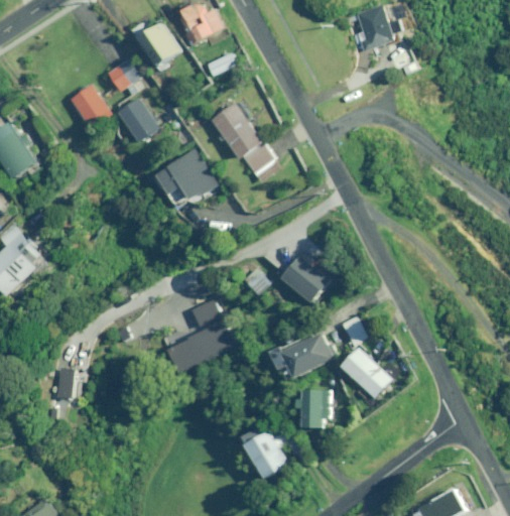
[(400,19),(394,0),(393,0),(355,13),(361,30),(356,32),(362,51),(394,40),(388,23),(400,19)]
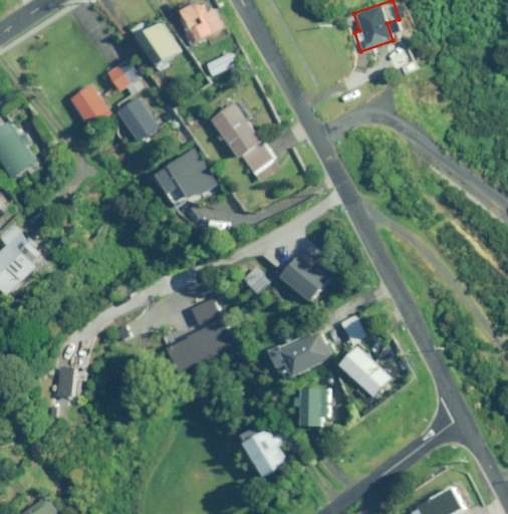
[(205,14),(198,3),(177,15),(193,44),(224,26),(214,9),(205,14)]
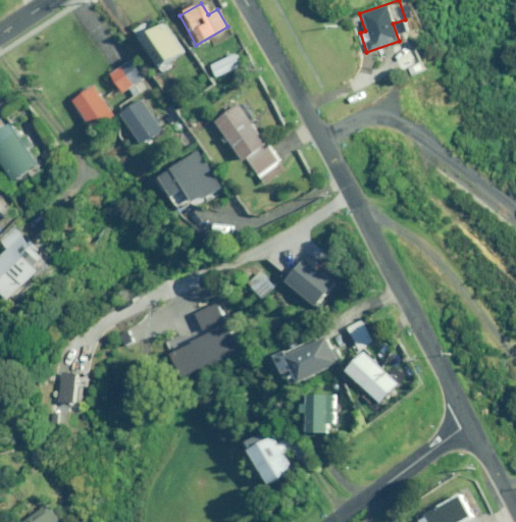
[(162,22),(139,41),(159,69),(184,51),(162,22)]
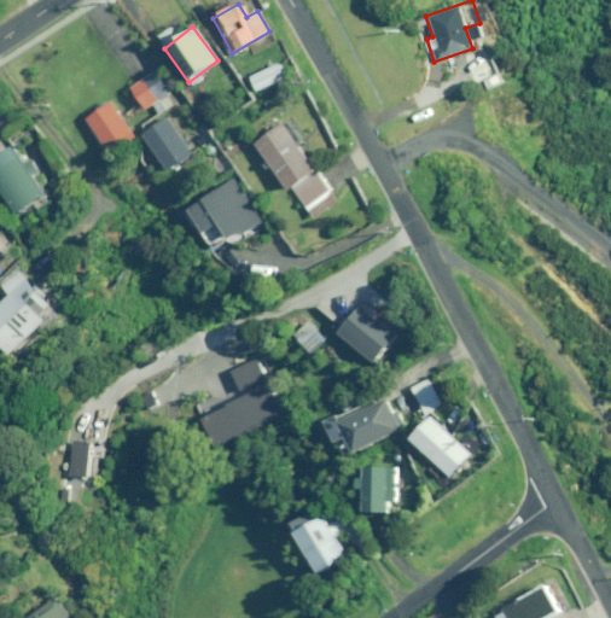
[(281,79),(274,64),(249,76),(256,91),(281,79)]
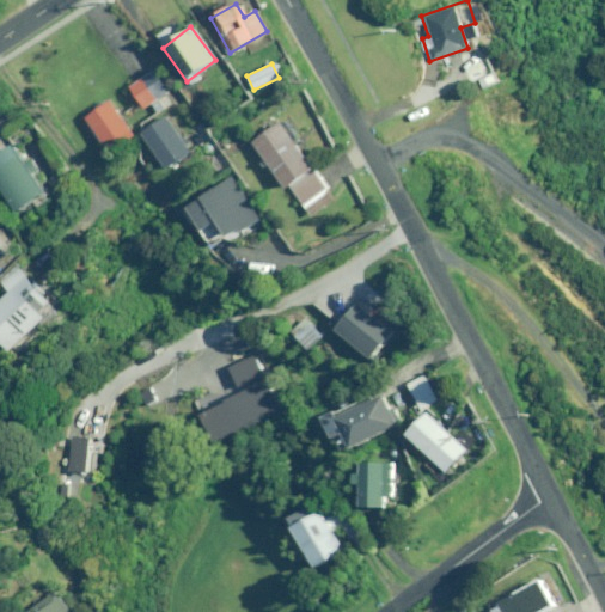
[(152,99),(140,78),(124,87),(136,108),(152,99)]
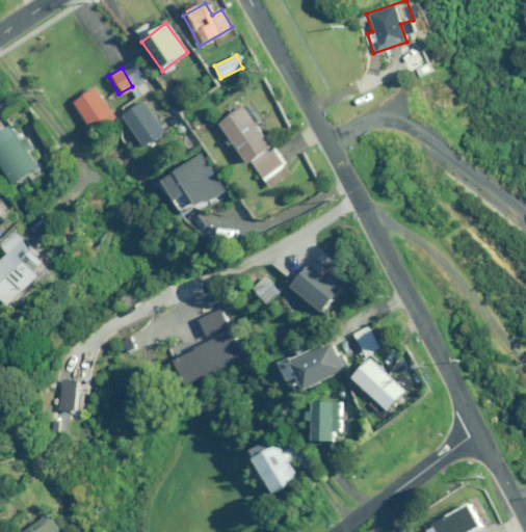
[(112,115),(93,86),(71,101),(90,130),(112,115)]
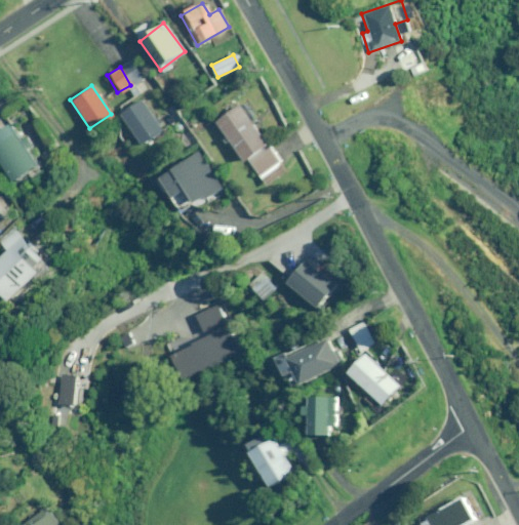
[(161,128),(138,97),(117,114),(140,144),(161,128)]
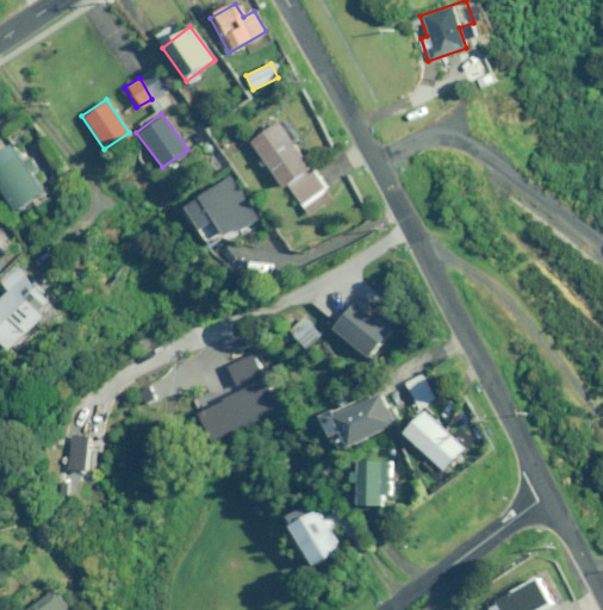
[(310,216),(335,194),(296,145),(300,142),(283,118),(252,143),(310,216)]
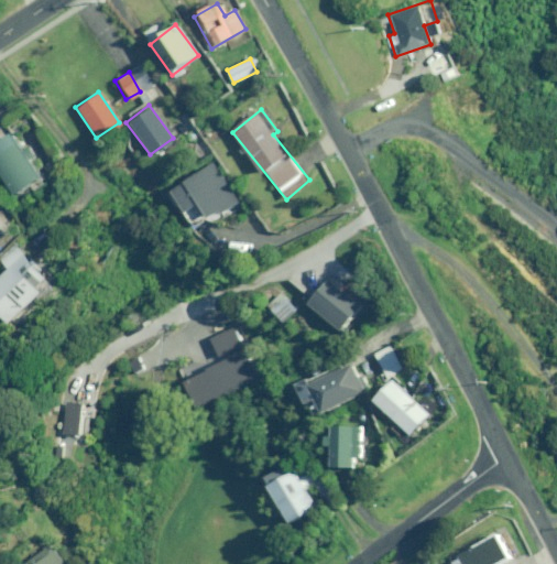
[(41,179),(11,134),(0,141),(0,171),(17,195),(41,179)]
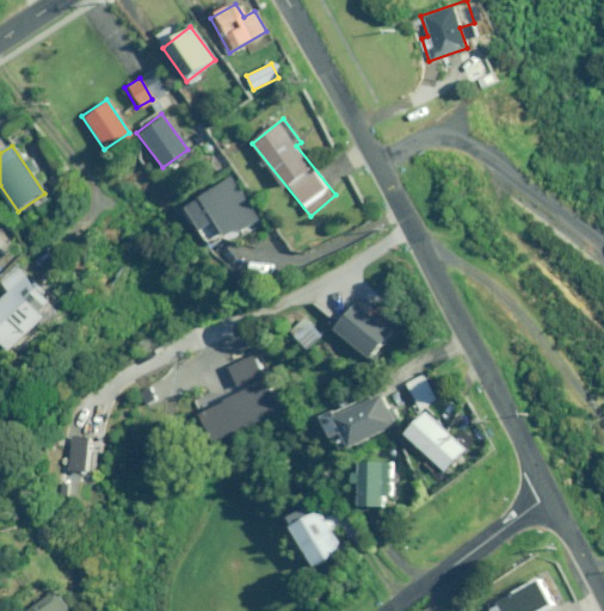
[(258,217),(229,176),(178,210),(193,233),(215,218),(228,239),(258,217)]
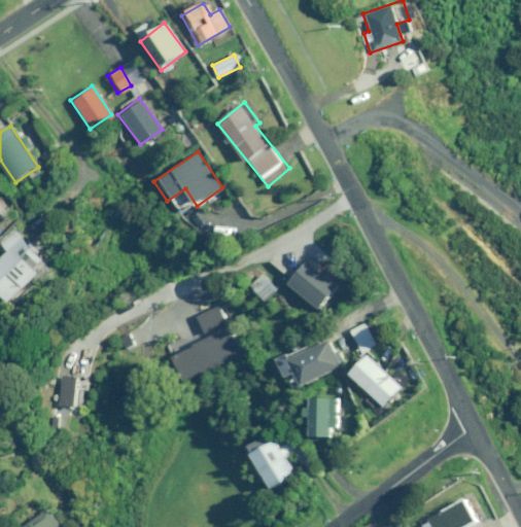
[(48,269),(11,226),(0,237),(0,247),(4,251),(0,254),(0,296),(4,302),(33,276),(36,280),(48,269)]
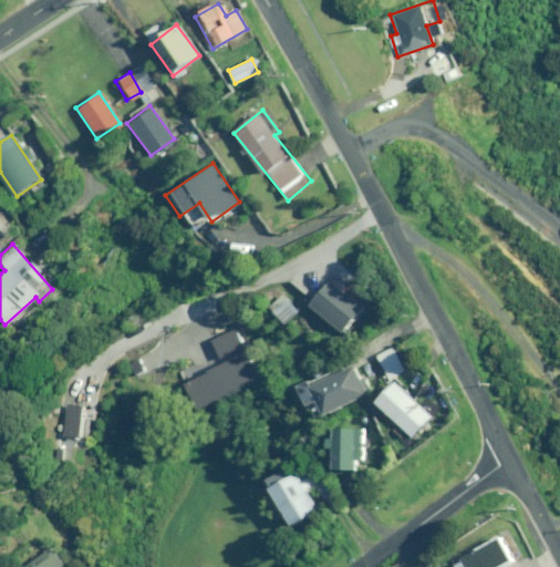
[(356,308),(325,281),(304,306),(336,332),(356,308)]
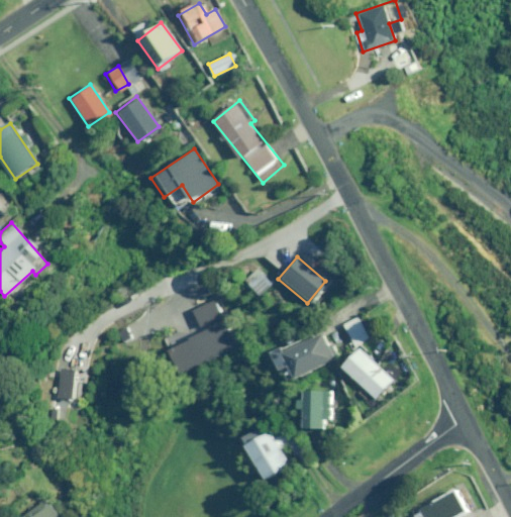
[(330,357),(319,334),(281,352),(279,348),(269,353),(283,381),(330,357)]
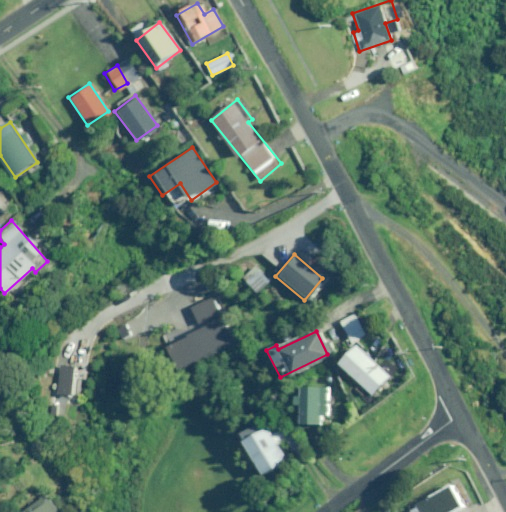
[(390,376),(357,345),(340,363),(373,394),(390,376)]
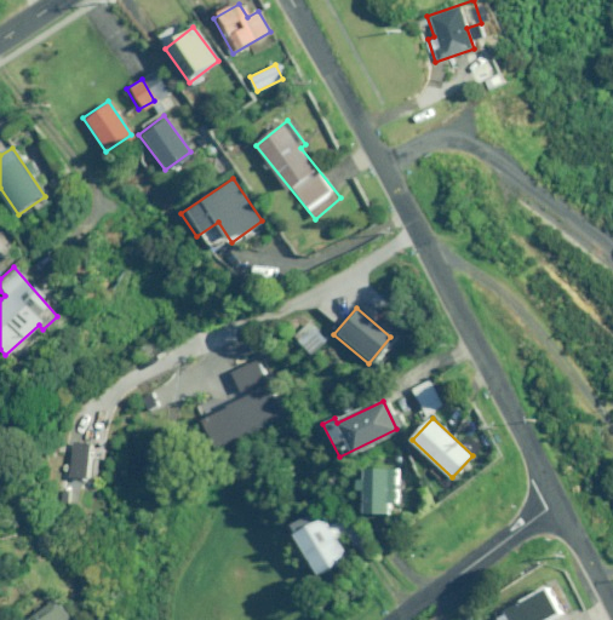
[(87,445),(67,442),(64,476),(85,477),(87,445)]
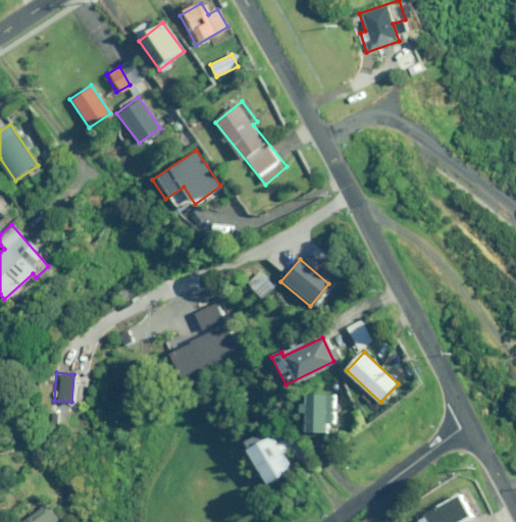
[(333,395),(307,394),(307,404),(301,403),(301,412),(307,412),(306,431),(325,432),(325,422),(333,422),(333,395)]
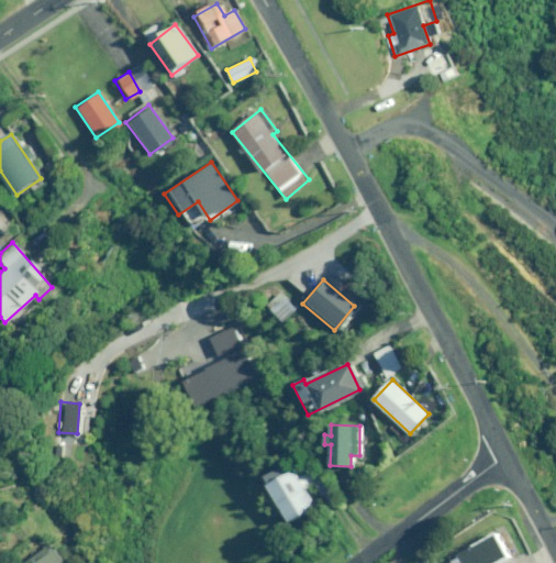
[(280,476),(276,468),(262,476),(287,521),(312,507),(291,470),(280,476)]
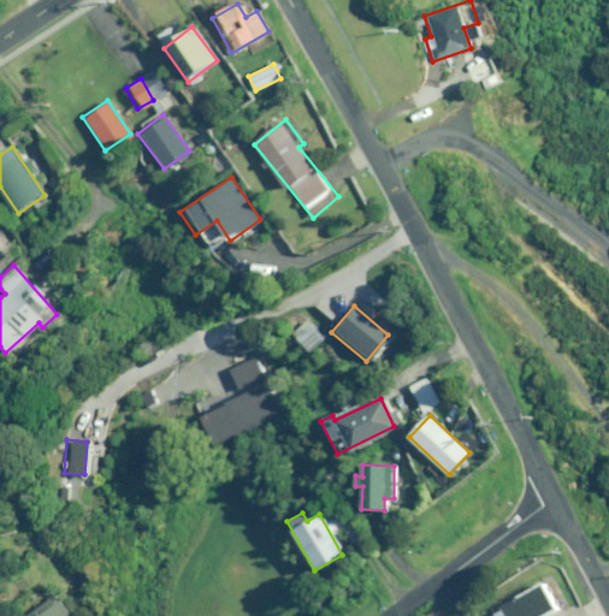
[(548,615),(559,610),(544,584),(491,611),(494,615),(548,615)]
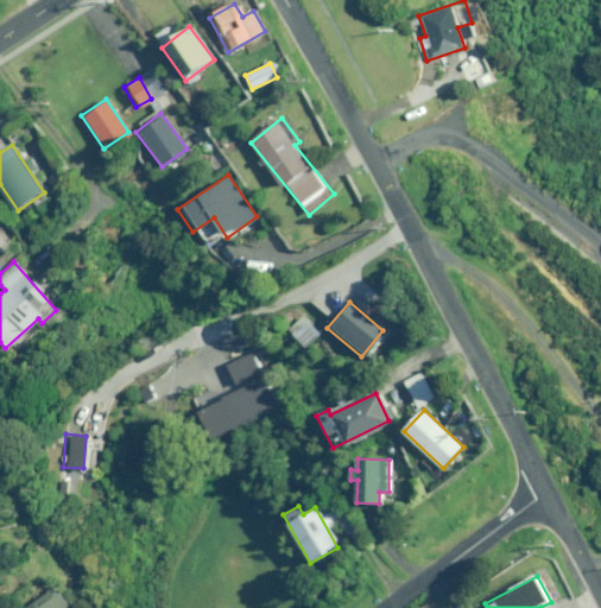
[(71,607),(56,587),(27,607),(71,607)]
